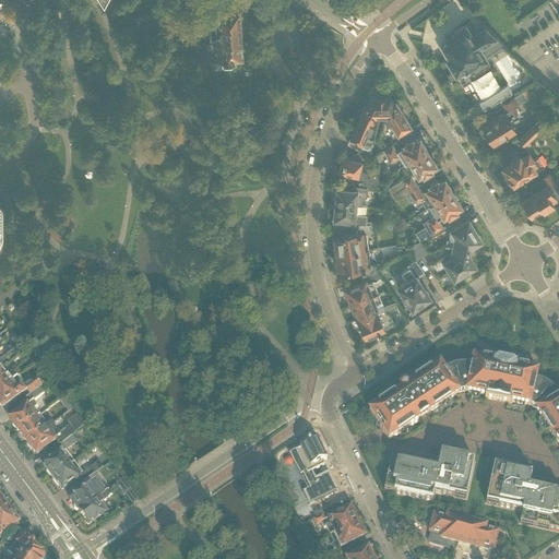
[(113,19),(119,13),(115,8),(109,13),(113,19)]
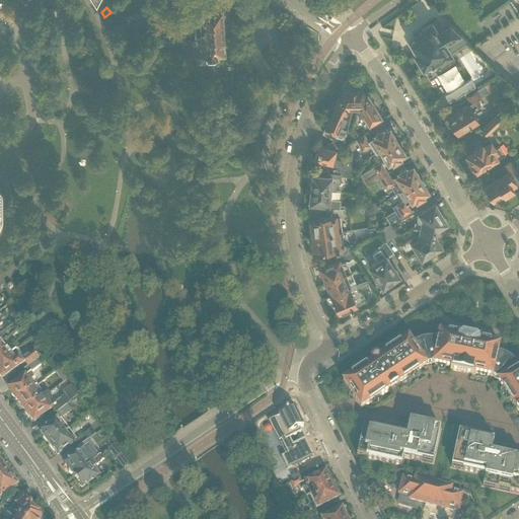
[(201,17),(202,26),(225,24),(225,16),(223,16),(223,10),(219,10),(219,7),(192,8),(192,14),(204,13),(204,17),(201,17)]
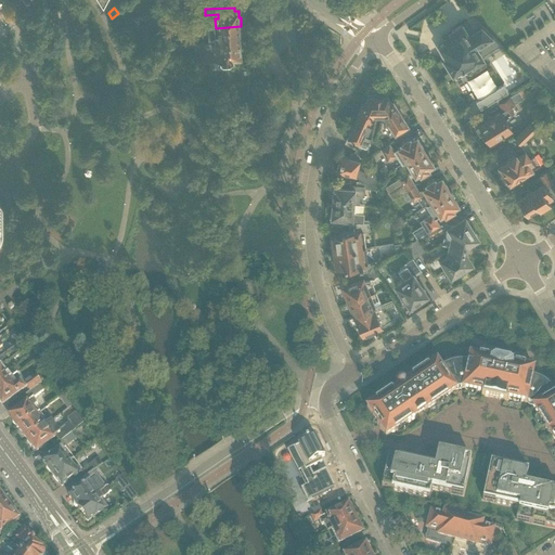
[(453,37),(439,46),(447,57),(443,59),(452,73),(453,74),(470,62),(473,65),(482,59),(481,56),(501,44),(490,34),(481,26),(477,29),(472,33),(465,22),(450,31),(453,37)]
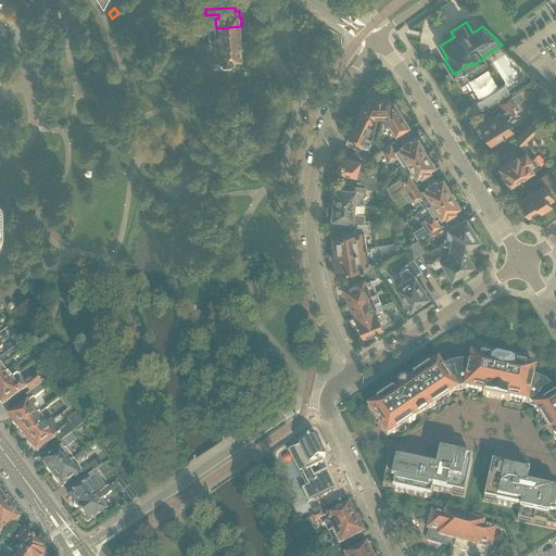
[(206,43),(197,43),(197,48),(243,45),(241,26),(220,27),(216,28),(207,28),(209,41),(209,43),(207,43),(206,43)]
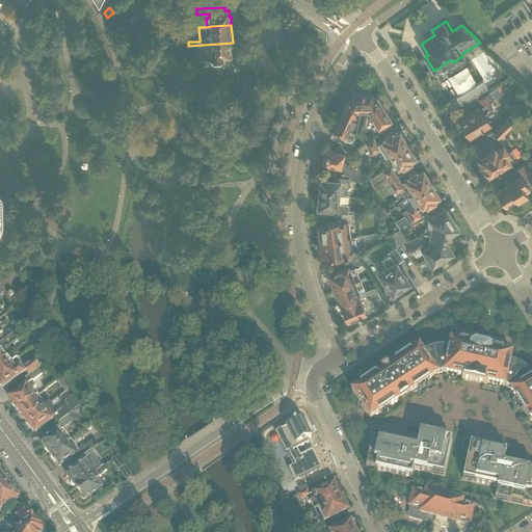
[(233,43),(188,46),(188,50),(196,50),(197,59),(212,58),(212,62),(214,62),(214,64),(221,63),(221,62),(223,62),(222,56),(223,56),(232,55),(231,47),(233,47),(233,43)]
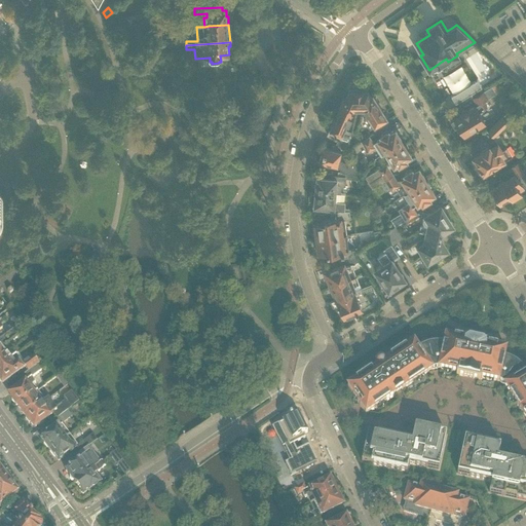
[(456,103),(483,87),(479,80),(452,96),(456,103)]
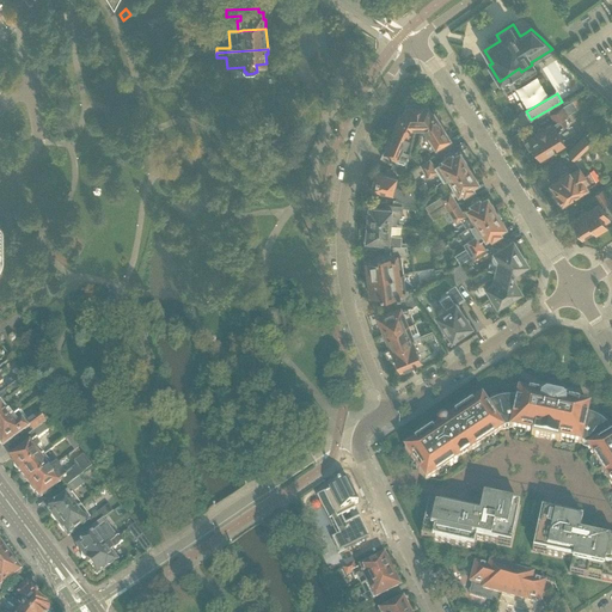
[(533,106),(546,98),(544,95),(531,103),(533,106)]
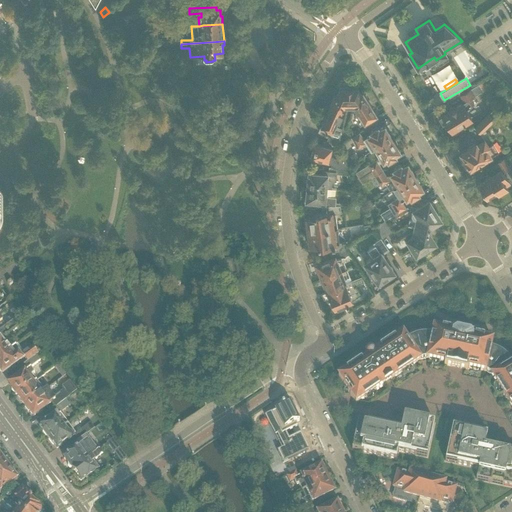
[(462,104),(438,119),(442,125),(446,122),(451,131),(471,119),(465,110),(476,103),(472,99),(482,92),(477,84),(458,97),(462,104)]
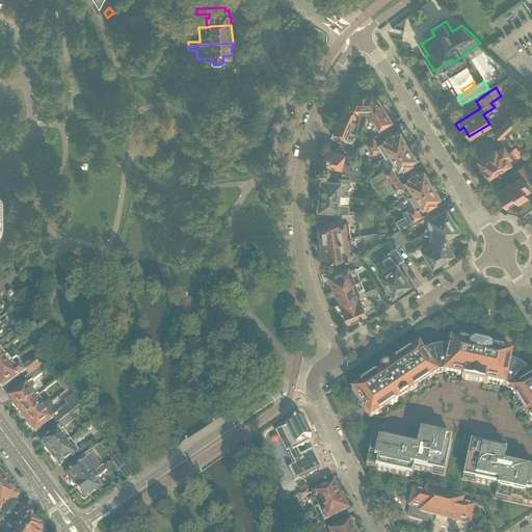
[(347,99),(345,105),(356,110),(368,110),(368,109),(372,106),(368,101),(375,97),(374,96),(370,90),(353,90),(349,99),(348,98),(348,100),(347,99)]
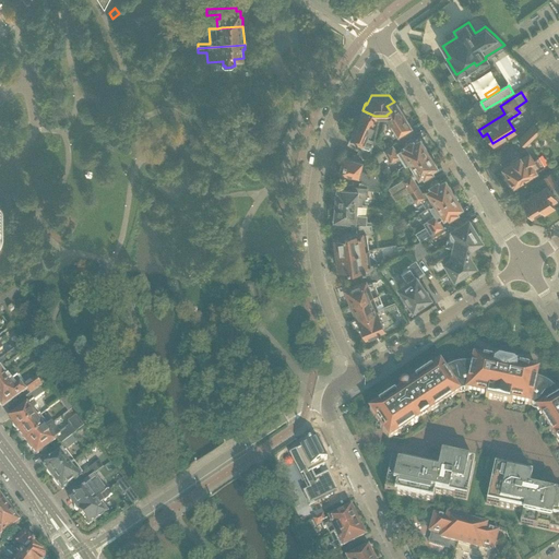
[(390,123),(385,126),(392,137),(401,131),(411,125),(401,110),(402,108),(400,105),(397,105),(395,100),(394,102),(387,106),(391,111),(387,115),(387,116),(391,122),(390,123)]
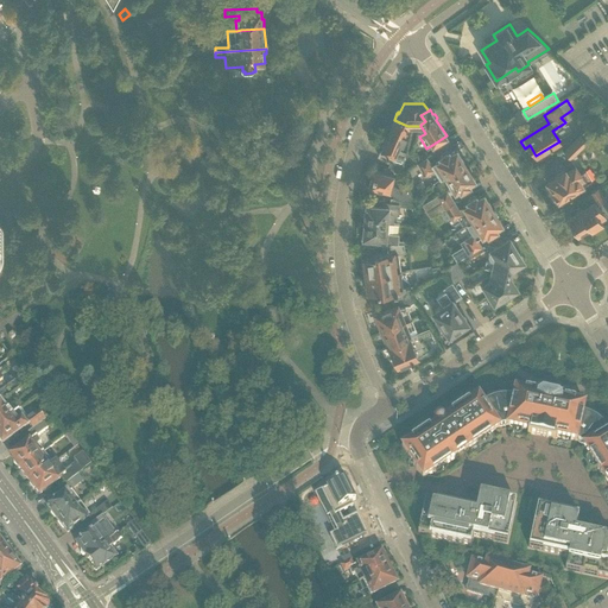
[(410,127),(394,120),(392,121),(390,125),(391,127),(379,156),(391,160),(388,168),(401,171),(404,164),(403,164),(405,153),(399,152),(406,137),(404,135),(407,127),(410,127)]
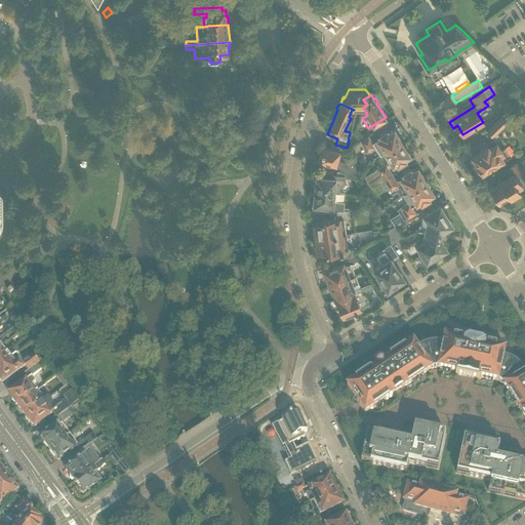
[(500,116),(486,130),(492,136),(507,122),(512,118),(507,112),(501,117),(500,116)]
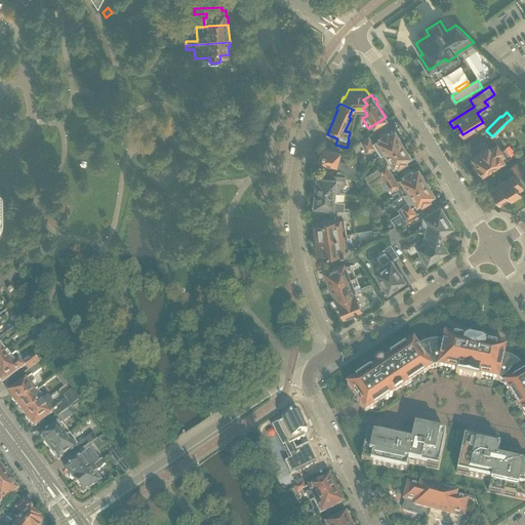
[(361,142),(360,142),(367,153),(374,148),(379,156),(384,153),(385,154),(402,143),(394,129),(389,133),(388,130),(379,135),(380,137),(372,143),(368,136),(361,142)]
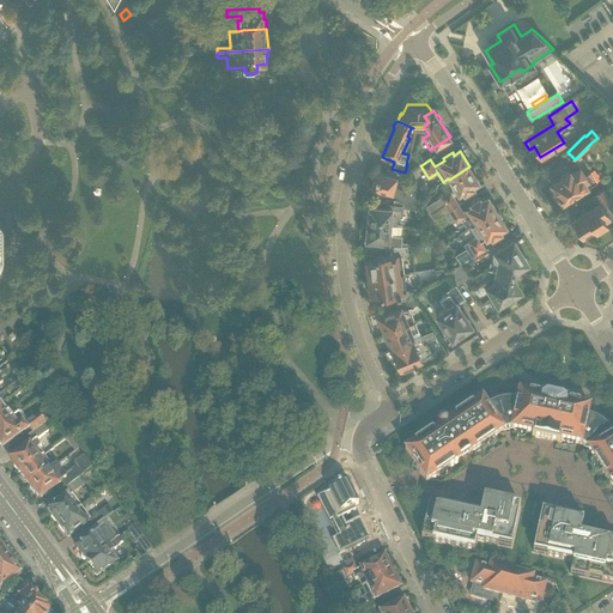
[(560,177),(551,183),(563,204),(575,195),(578,193),(580,194),(587,190),(586,188),(596,182),(590,171),(586,175),(580,165),(578,165),(576,162),(566,168),(568,169),(559,175),(560,177)]
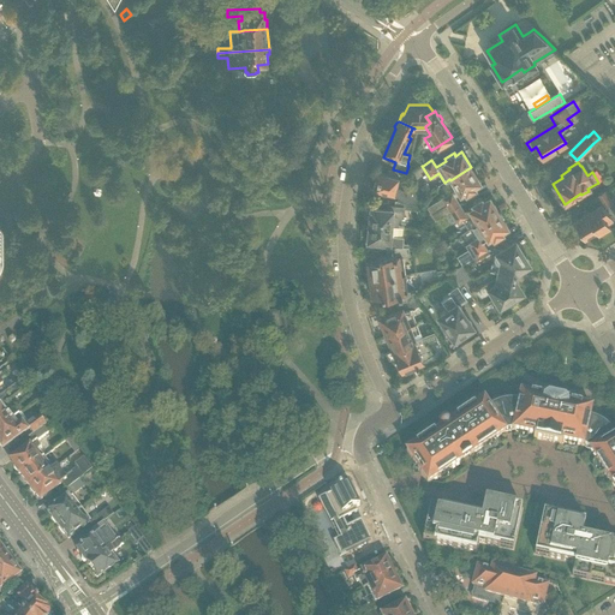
[(471,167),(451,180),(457,190),(452,192),(455,197),(459,195),(460,196),(464,193),(465,195),(476,187),(475,186),(481,181),(471,167)]
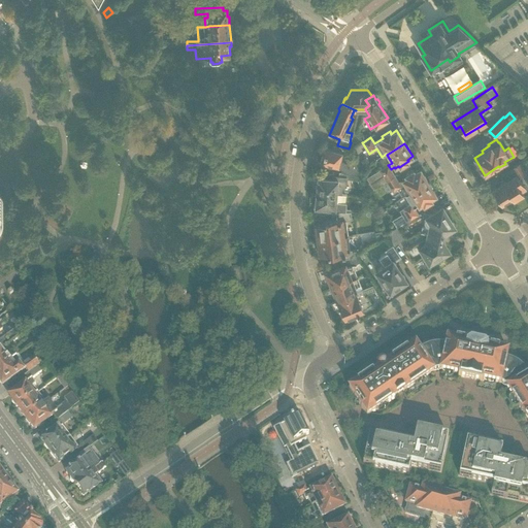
[(322,154),(320,161),(330,164),(342,167),(341,172),(360,177),(355,162),(351,162),(340,159),(341,152),(333,150),(324,147),(323,150),(322,150),(321,153),(322,154)]
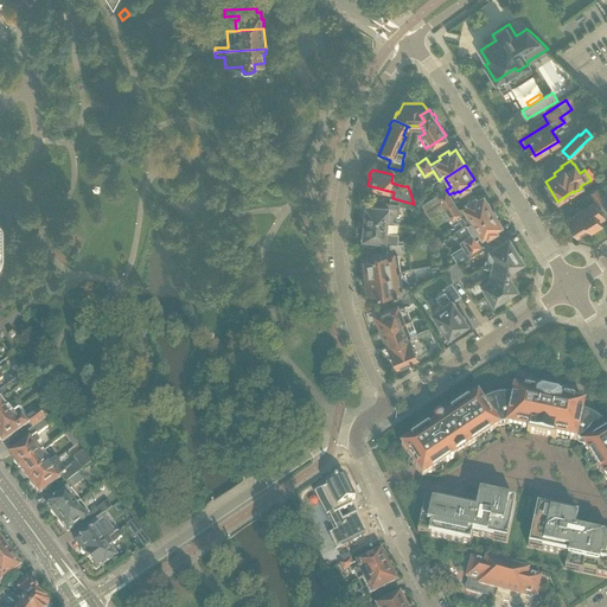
[(587,204),(566,217),(569,224),(570,224),(577,235),(585,230),(583,229),(588,227),(590,229),(601,223),(600,222),(605,218),(595,205),(604,199),(596,187),(582,197),(587,204)]
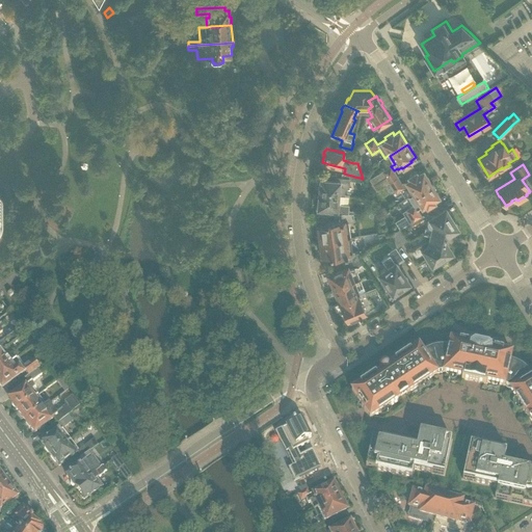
[(376,189),(390,182),(397,177),(391,166),(370,179),(376,189)]
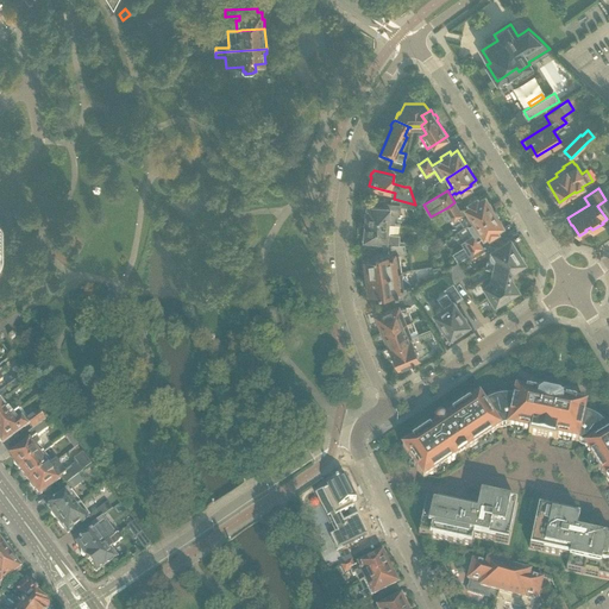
[(446,208),(440,212),(446,220),(451,218),(453,221),(459,217),(466,213),(469,218),(463,221),(466,227),(472,223),(494,209),(484,195),(478,199),(477,196),(466,203),(458,209),(454,202),(446,208)]
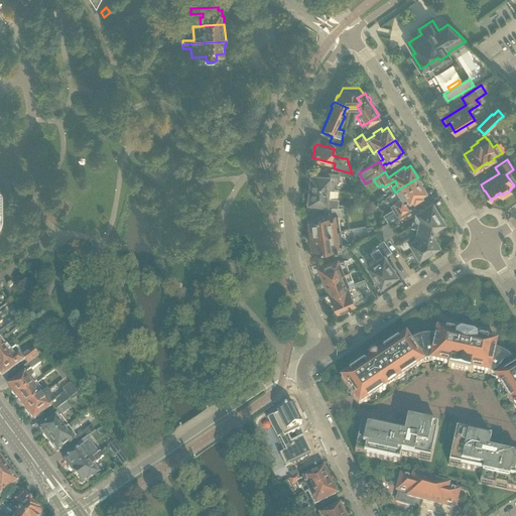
[(308,181),(308,184),(309,185),(309,187),(335,189),(335,182),(339,182),(340,173),(340,170),(326,166),(326,172),(326,174),(310,173),(310,180),(308,181)]
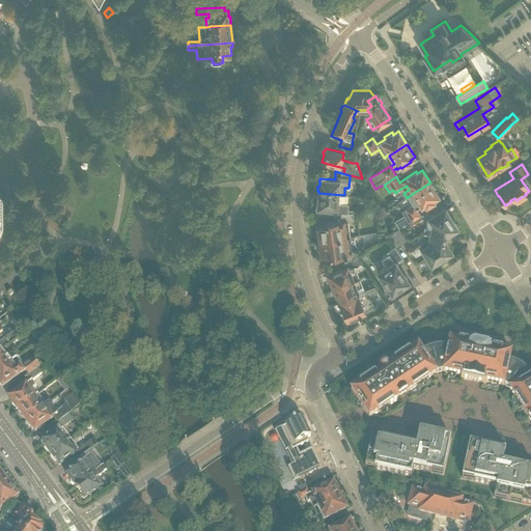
[(430,183),(412,194),(418,203),(420,207),(421,208),(424,206),(425,207),(435,201),(434,199),(439,196),(435,190),(435,189),(432,184),(431,184),(430,183)]
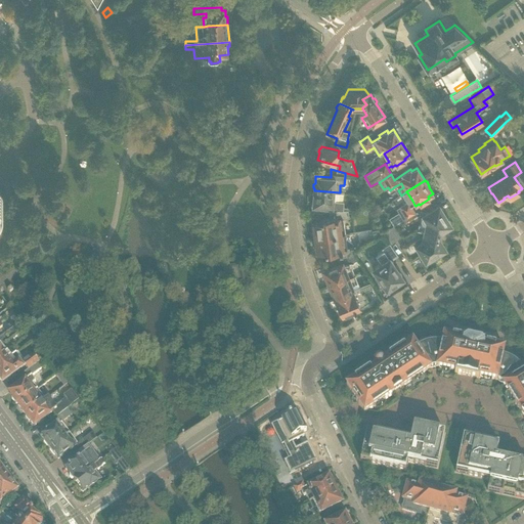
[(312,192),(312,197),(313,198),(313,205),(321,205),(321,210),(321,211),(333,211),(343,211),(348,211),(348,209),(344,208),(343,208),(343,202),(339,201),(340,192),(314,190),(314,192),(312,192)]
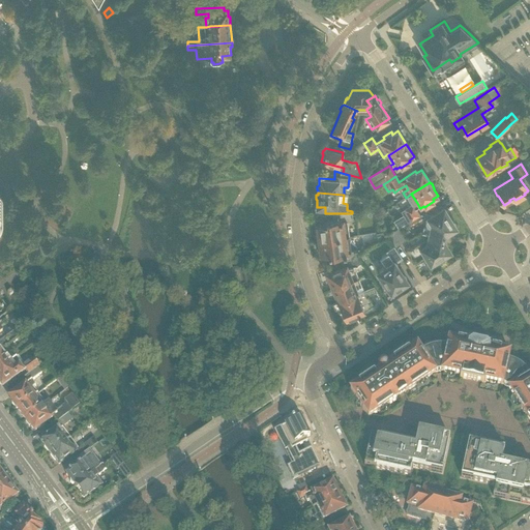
[(413,205),(402,212),(408,223),(419,215),(415,209),(419,207),(417,203),(413,205)]
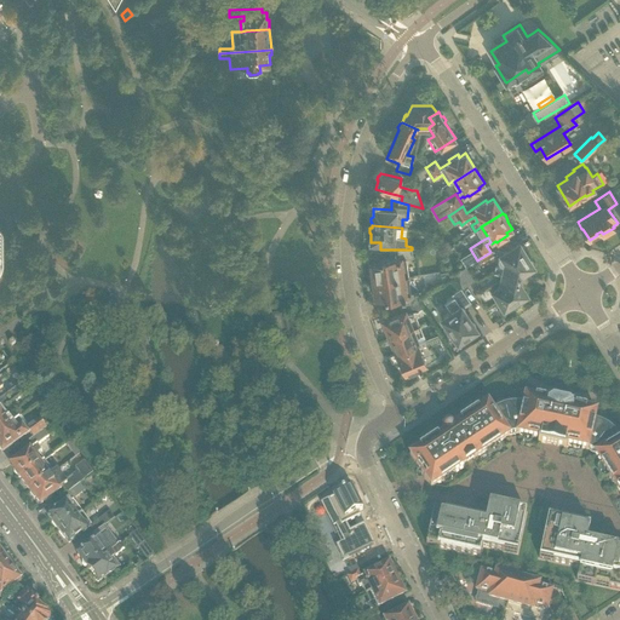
[(495,267),(494,273),(503,275),(521,280),(522,274),(533,268),(532,265),(533,263),(530,259),(528,259),(524,253),(524,251),(523,247),(520,246),(518,245),(499,257),(498,260),(499,264),(503,265),(501,268),(495,267)]
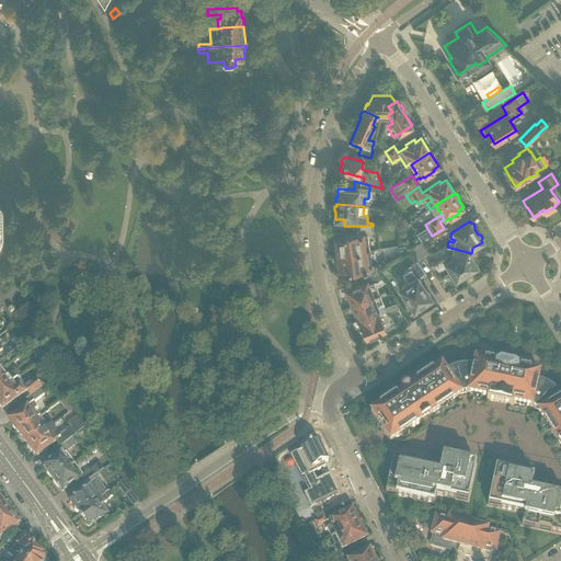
[(336,240),(335,242),(335,245),(338,247),(339,254),(369,250),(367,235),(367,233),(374,233),(373,227),(373,226),(367,226),(356,226),(357,232),(345,235),(345,236),(343,236),(344,237),(336,238),(336,240)]
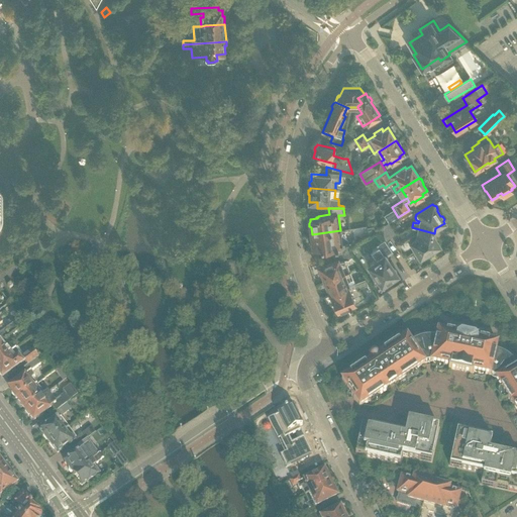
[(389,222),(384,226),(390,236),(396,232),(389,222)]
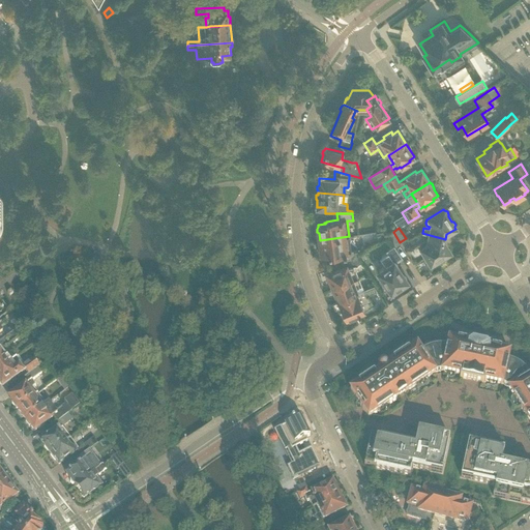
[(393,232),(387,235),(394,245),(400,242),(393,232)]
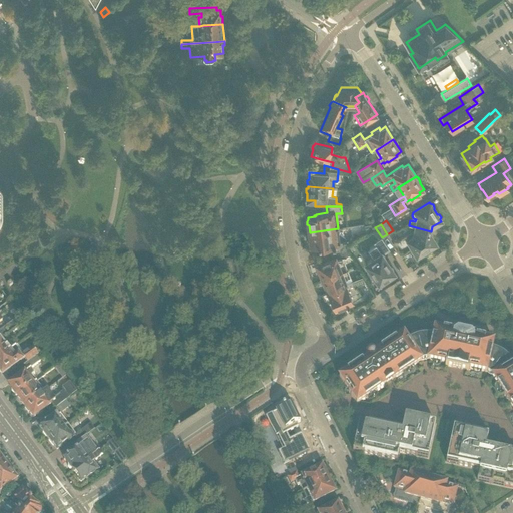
[(394,241),(393,243),(400,254),(412,247),(417,255),(436,243),(431,235),(431,231),(416,227),(394,241)]
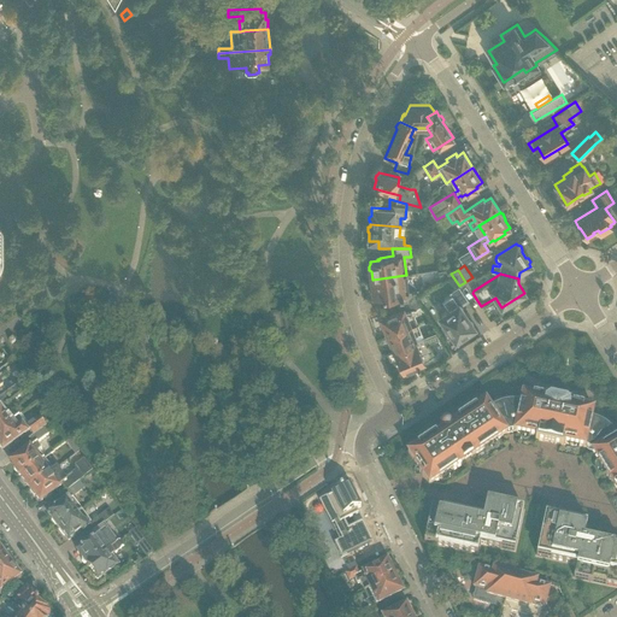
[(400,305),(405,304),(417,303),(416,292),(409,293),(406,275),(372,280),(372,288),(371,289),(372,293),(374,295),(374,298),(383,297),(383,298),(385,298),(386,299),(399,298),(400,305)]
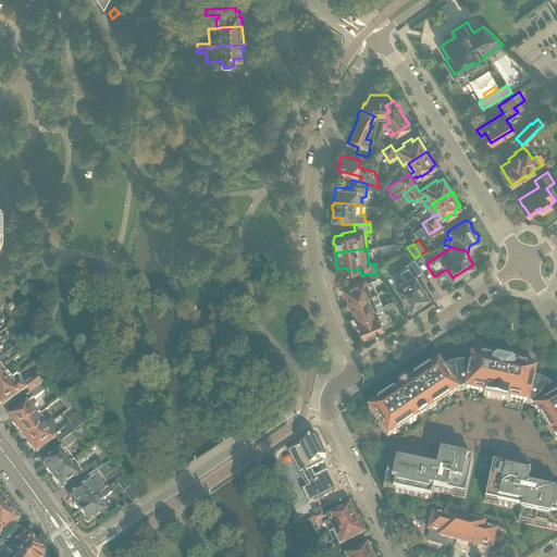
[(405,280),(396,286),(411,308),(413,306),(415,307),(418,305),(418,302),(421,300),(423,301),(426,298),(426,297),(429,296),(424,288),(420,280),(419,281),(413,274),(421,269),(413,258),(406,264),(407,267),(399,272),(405,280)]
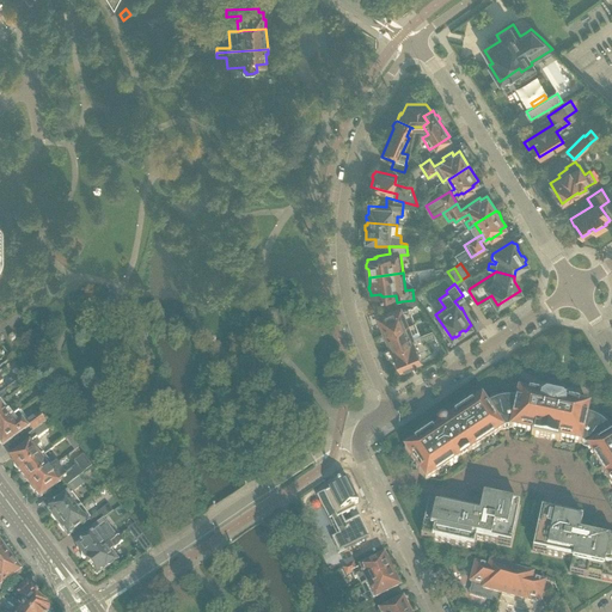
[(377,313),(385,334),(414,320),(410,312),(420,308),(414,300),(402,301),(403,308),(401,310),(401,308),(393,312),(393,310),(384,313),(384,311),(377,313)]
